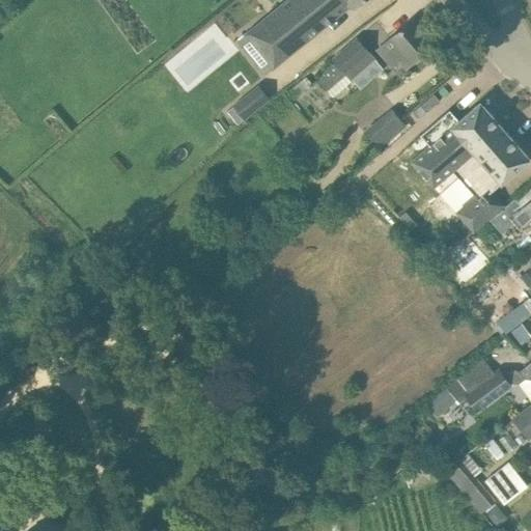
[(363,0),(287,0),(247,33),(275,66),(350,6),(352,9),(363,0)]
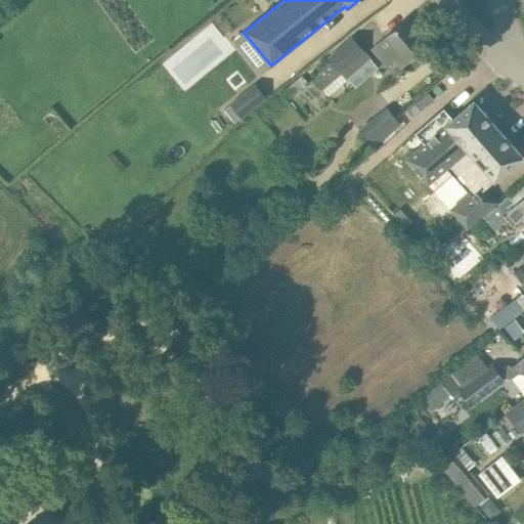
[(401,68),(410,59),(426,46),(404,20),(380,43),(384,46),(377,53),(387,66),(394,59),(401,68)]
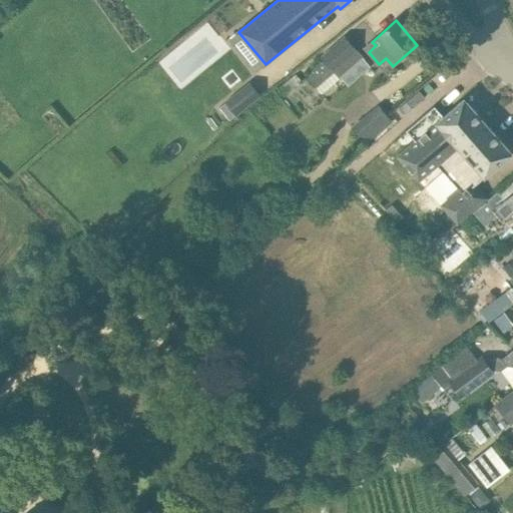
[(334,47),(353,68),(360,62),(353,53),(357,50),(345,37),(334,47)]
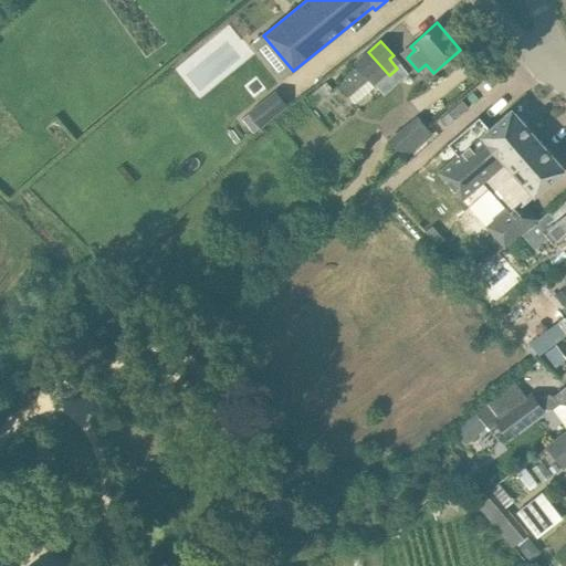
[(377,86),(389,75),(368,52),(356,63),(359,67),(353,73),(338,84),(347,96),(369,79),(377,86)]
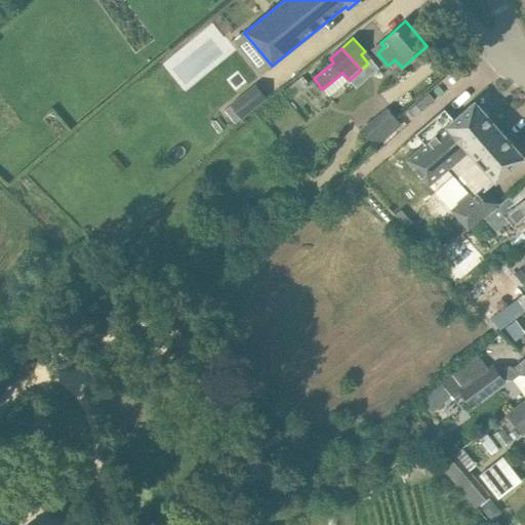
[(284,91),(290,98),(309,84),(303,76),(284,91)]
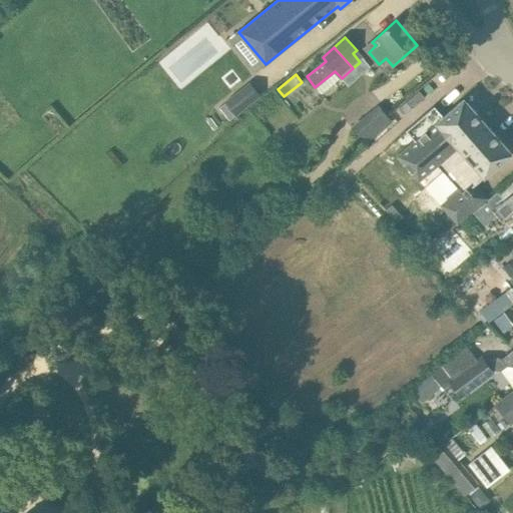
[(415,140),(398,155),(399,156),(420,180),(438,164),(460,190),(442,205),(458,223),(472,211),(487,198),(475,185),(512,153),(464,98),(444,116),(435,105),(407,130),(412,136),(415,140)]
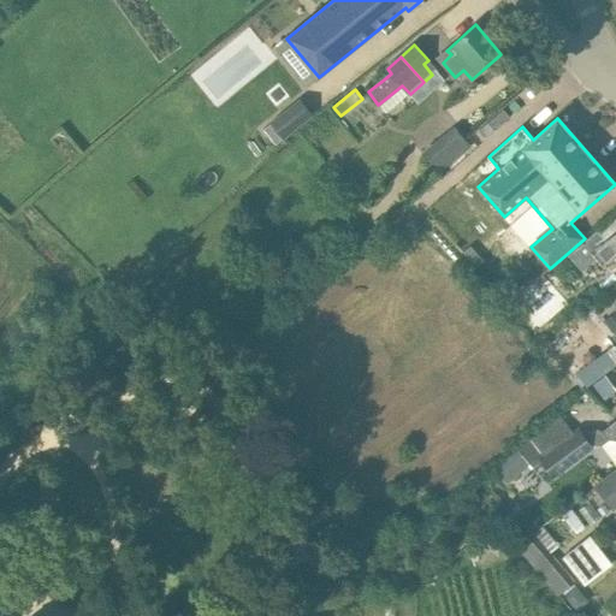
[(284,137),(272,123),(264,129),(276,143),(284,137)]
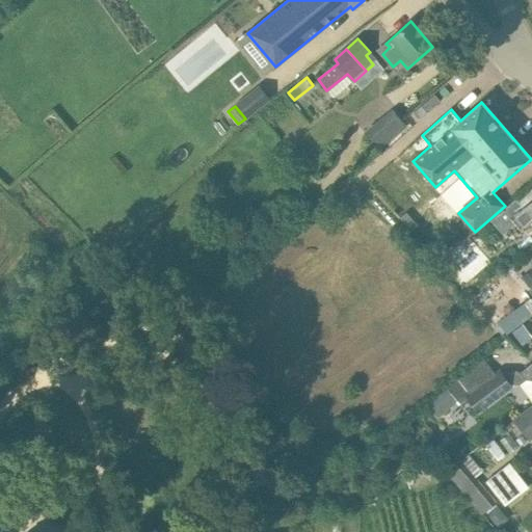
[(375,121),(364,129),(378,147),(390,137),(375,121)]
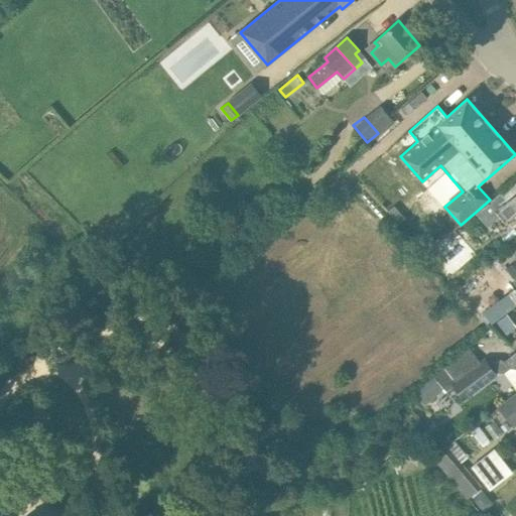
[(515,194),(508,201),(501,191),(476,213),(489,228),(500,218),(505,222),(515,212),(515,194)]
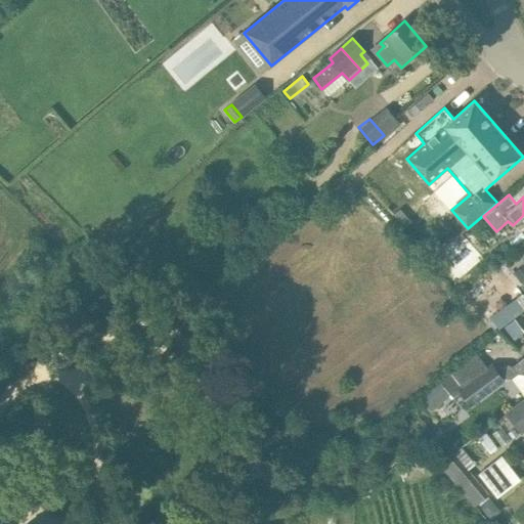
[(406,233),(416,225),(407,215),(397,223),(406,233)]
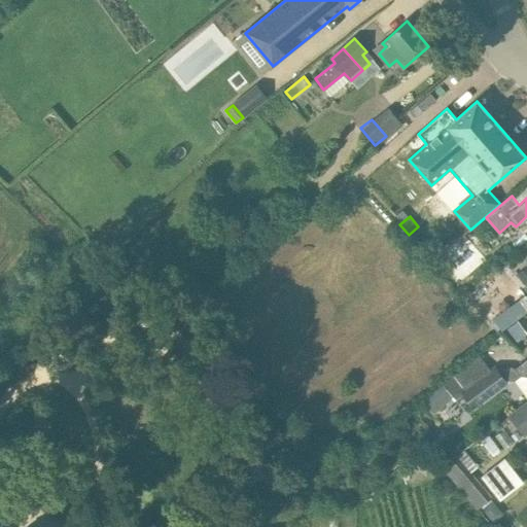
[(526,286),(526,285),(526,268),(518,275),(526,286)]
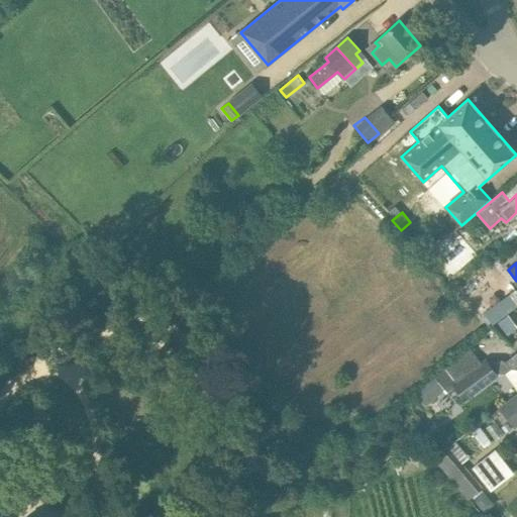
[(476,308),(507,287),(491,267),(460,288),(476,308)]
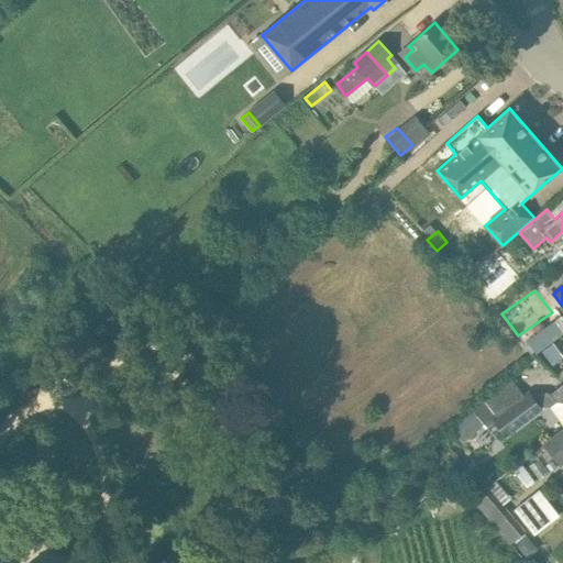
[(562,357),(553,343),(542,351),(552,365),(562,357)]
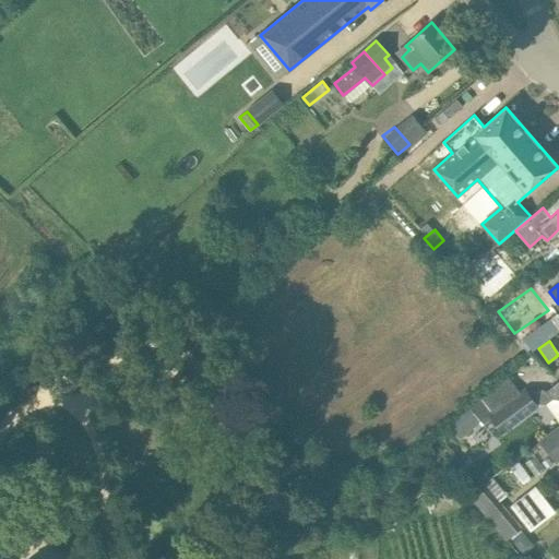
[(558,381),(545,392),(525,390),(535,404),(547,404),(555,397),(558,399),(558,381)]
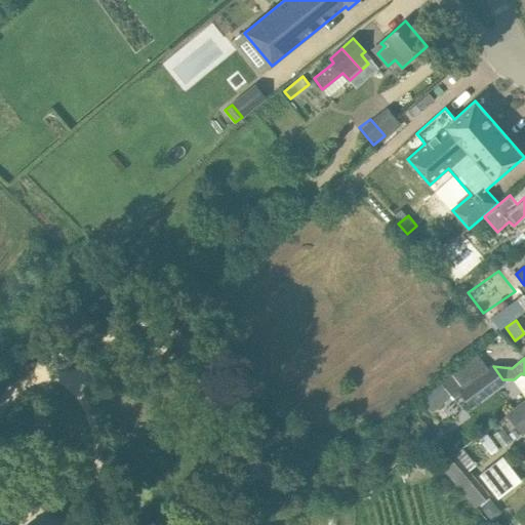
[(502,379),(493,366),(460,391),(472,405),(505,380),(502,379)]
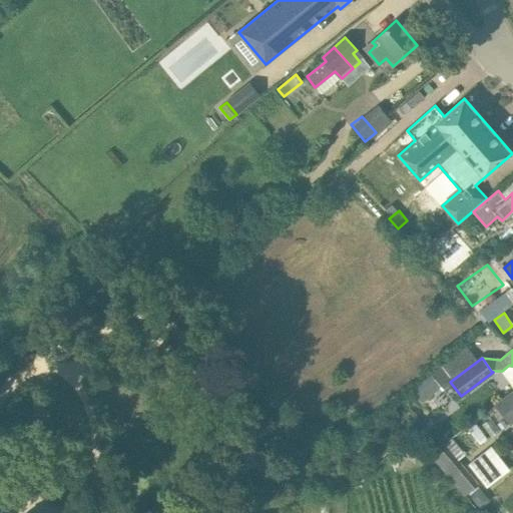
[(512,391),(496,404),(510,424),(512,421),(512,391)]
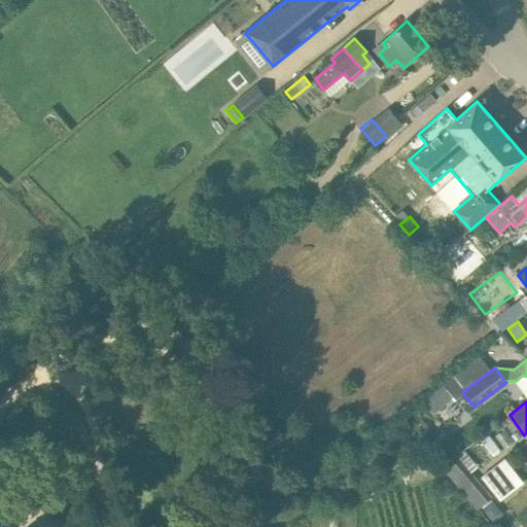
[(489,434),(482,441),(494,456),(501,451),(489,434)]
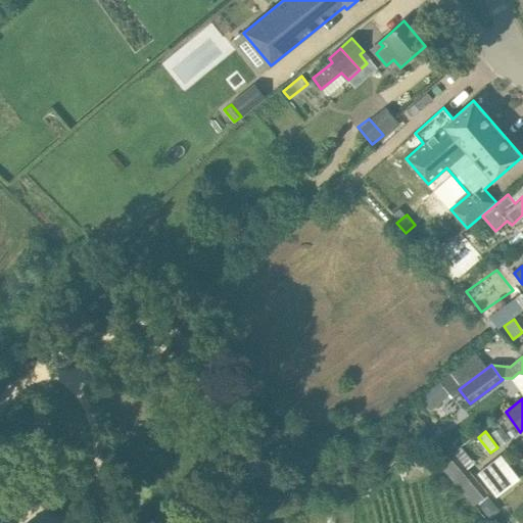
[(455,453),(440,465),(474,506),(477,503),(487,494),(489,493),(469,469),(468,468),(455,453)]
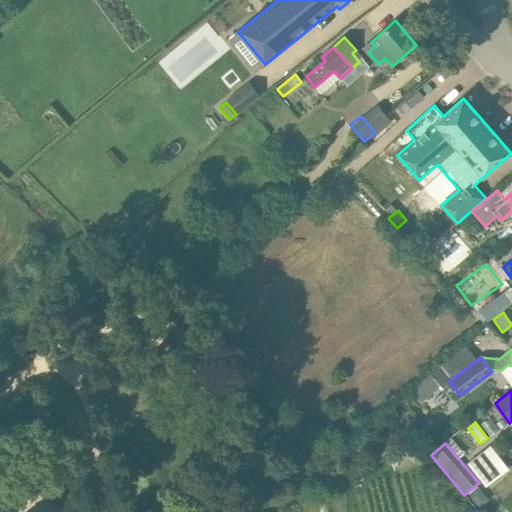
[(491,445),(467,463),(468,464),(485,487),(486,487),(501,475),(504,472),(494,459),(493,458),(498,454),(491,445)]
